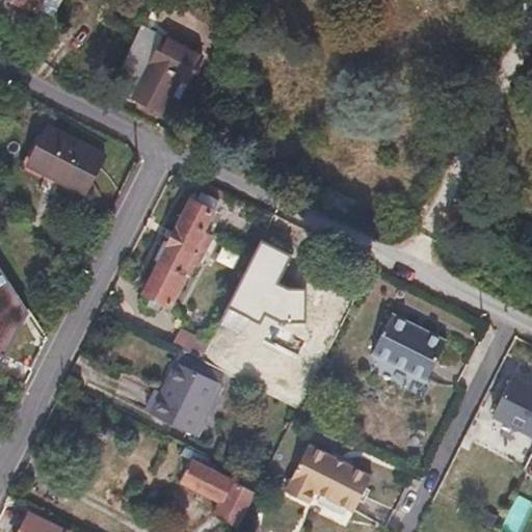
[(51,12),(57,0),(11,0),(33,10),(36,5),(51,12)]
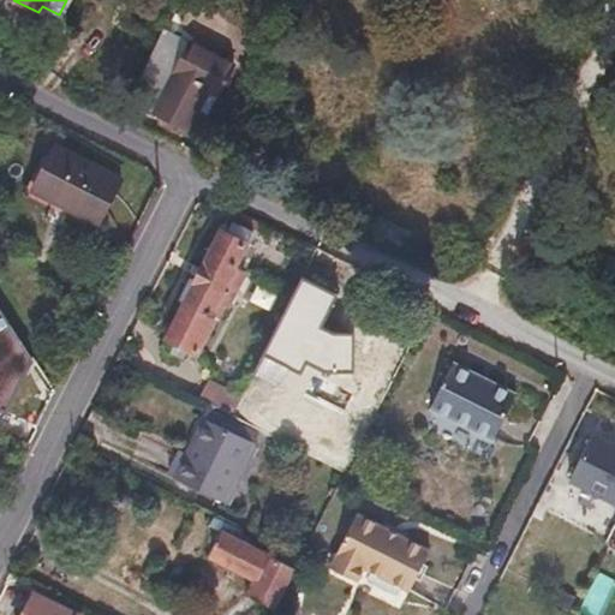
[(185,130),(197,108),(206,90),(215,95),(231,65),(189,43),(161,97),(135,85),(121,113),(154,130),(161,117),(185,130)]
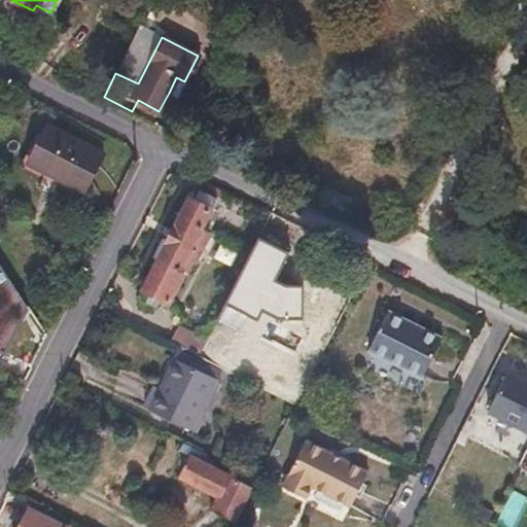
[(176,77),(169,93),(176,97),(184,81),(176,77)]
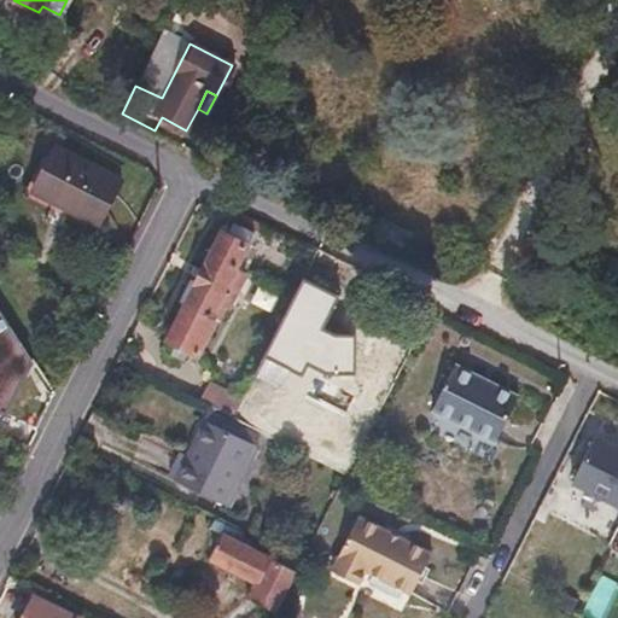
[(0,109),(0,123),(6,127),(12,115),(0,109)]
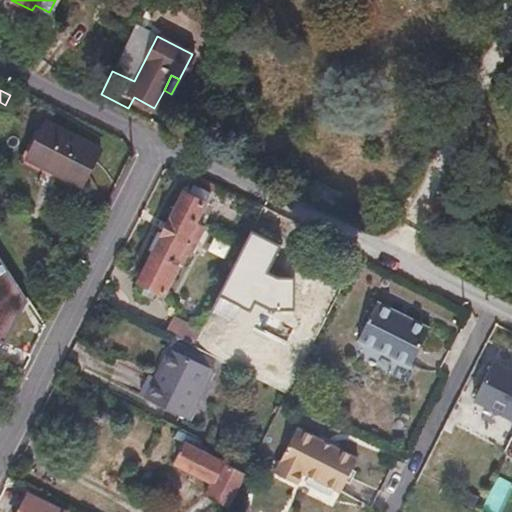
[(100,149),(46,121),(27,159),(81,186),(100,149)]
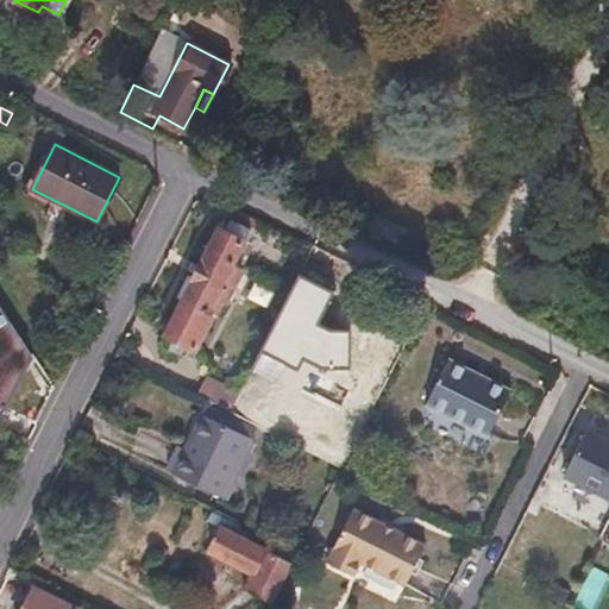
[(220,226),(165,334),(194,349),(209,318),(206,315),(214,297),(224,302),(251,248),(242,243),(249,228),(230,219),(224,228),(220,226)]
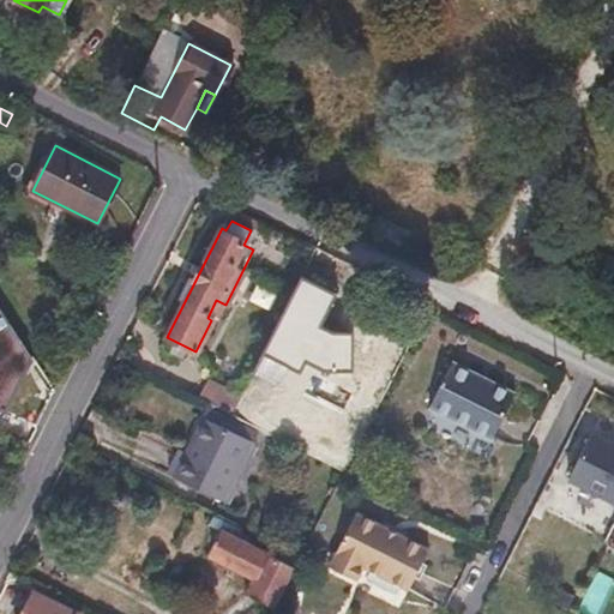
[(311,254),(254,366),(287,383),(298,361),(302,363),(324,319),(311,313),(335,266),(311,254)]
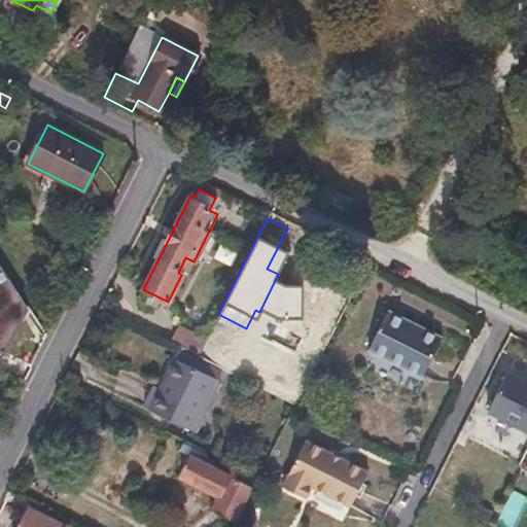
[(0,271),(0,357),(3,358),(27,312),(0,271)]
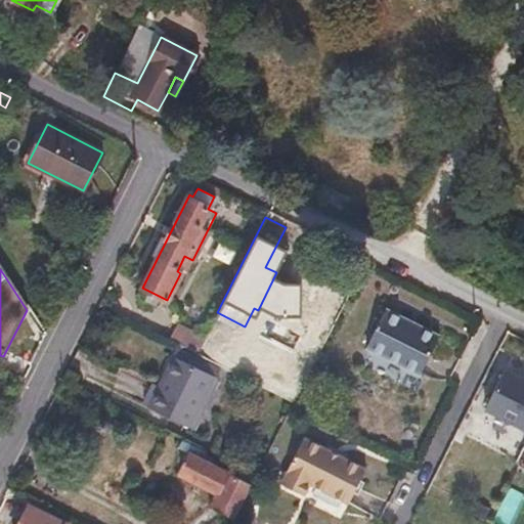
[(437,337),(384,309),(365,346),(418,374),(437,337)]
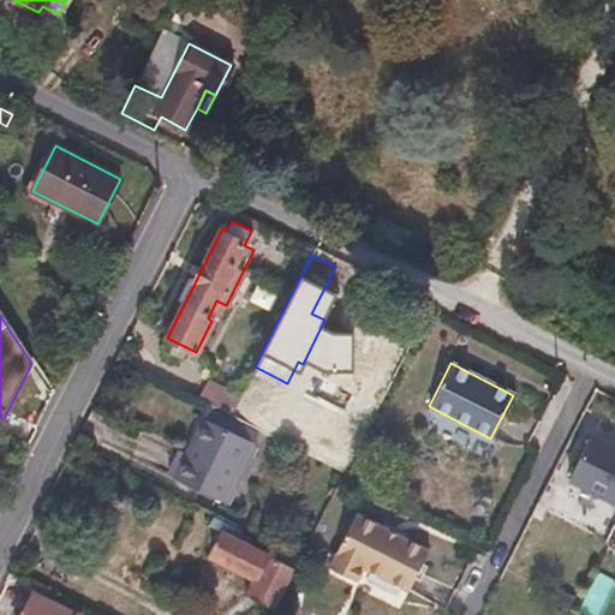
[(231,415),(240,395),(208,380),(198,399),(231,415)]
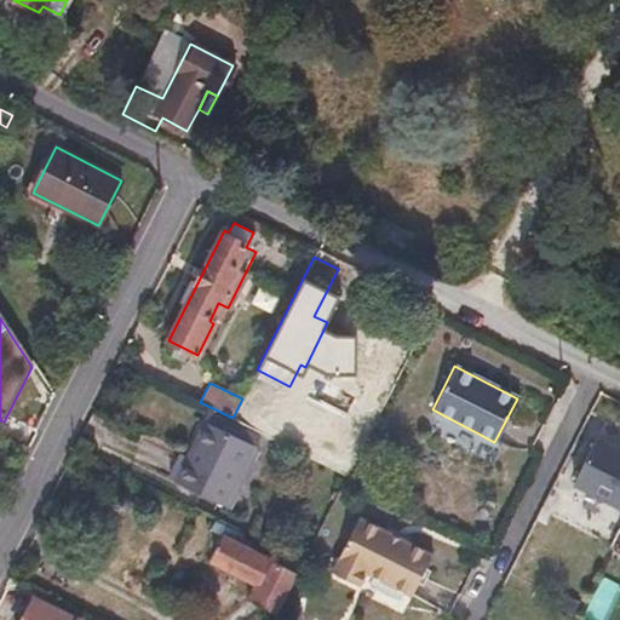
[(254,447),(204,422),(176,481),(227,505),(254,447)]
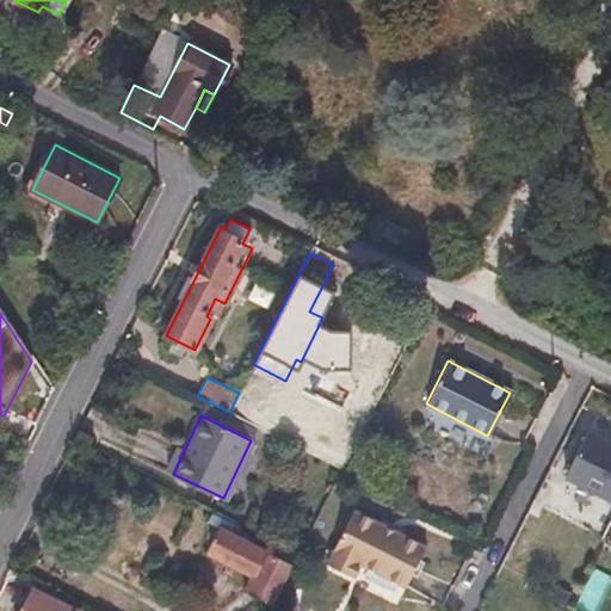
[(610,440),(588,430),(566,477),(610,499),(610,440)]
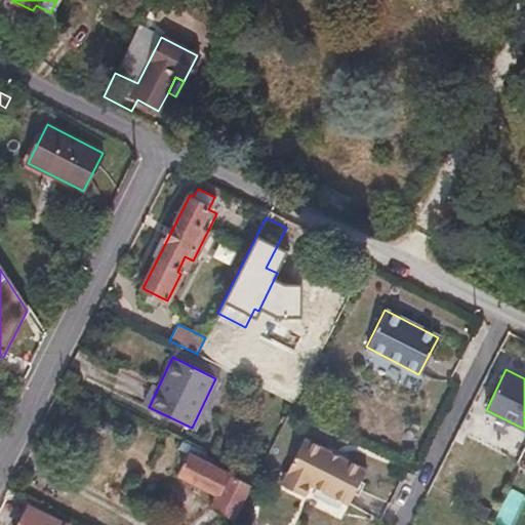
[(363,473),(303,442),(279,488),(301,499),(308,487),(346,507),(363,473)]
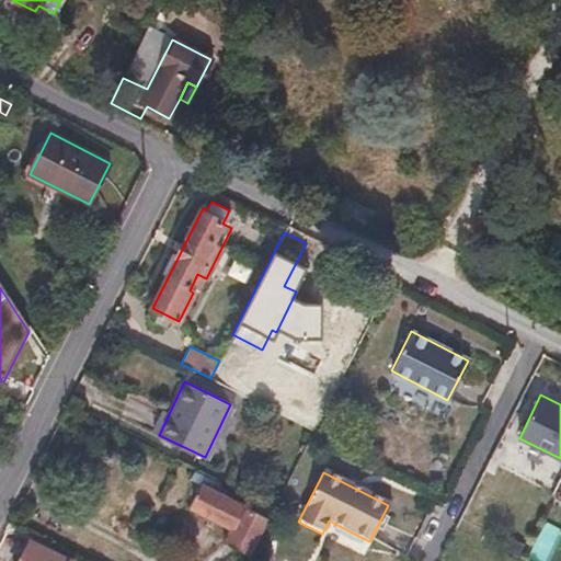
[(226,539),(252,552),(270,518),(203,485),(193,506),(232,526),(226,539)]
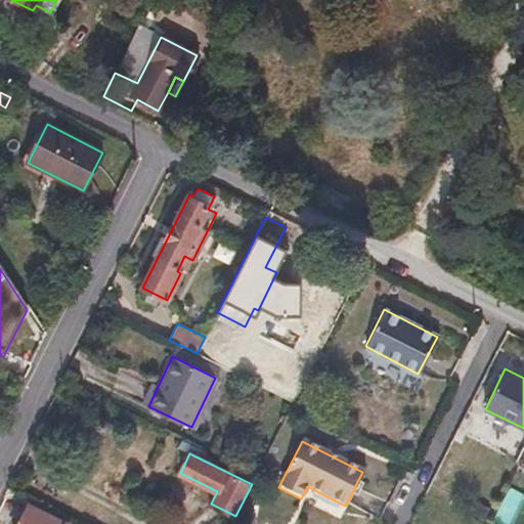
[(66,523),(67,522),(30,504),(19,523),(66,523)]
